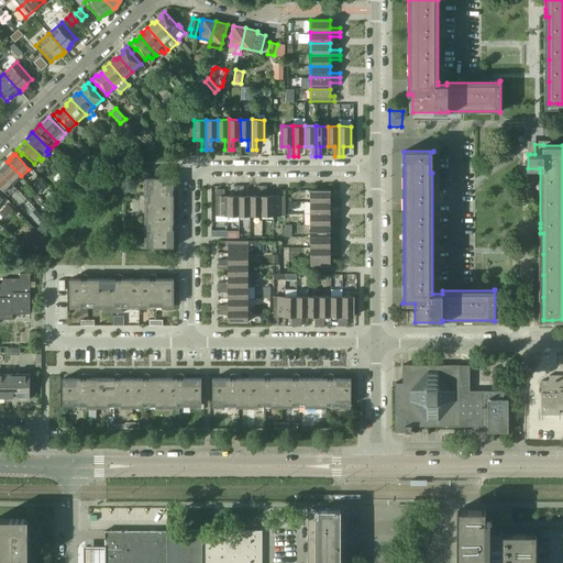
[(4,162),(1,165),(1,167),(0,167),(0,170),(12,185),(21,176),(7,162),(6,162),(4,162)]
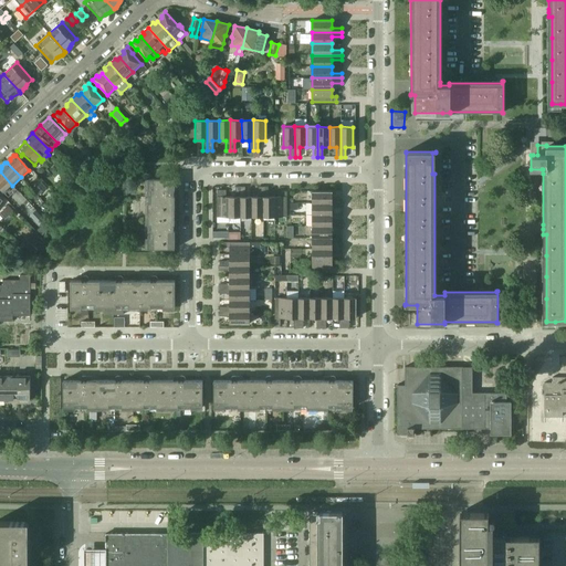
[(0,189),(3,194),(12,186),(0,171),(0,189)]
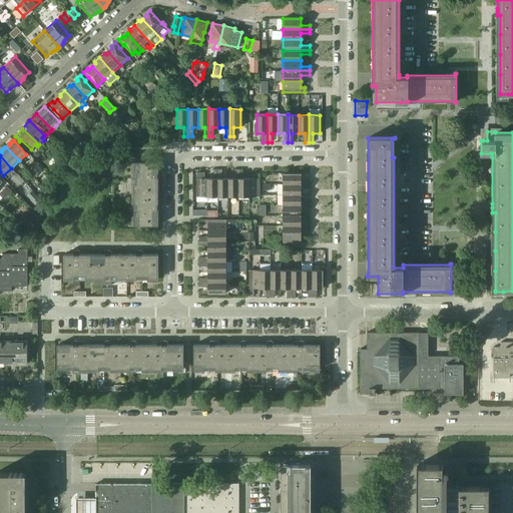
[(158,162),(134,162),(134,172),(136,172),(136,183),(134,183),(134,193),(158,192),(158,178),(160,178),(161,178),(161,177),(162,177),(162,176),(162,175),(162,171),(158,171),(158,162)]
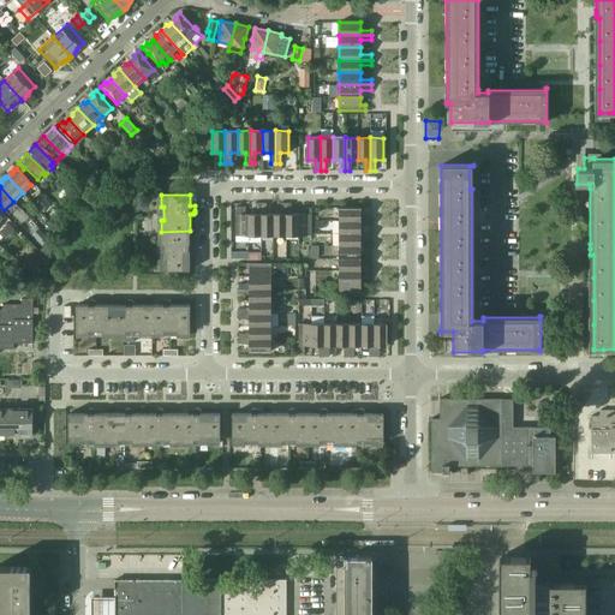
[(42,213),(49,206),(43,199),(36,206),(42,213)]
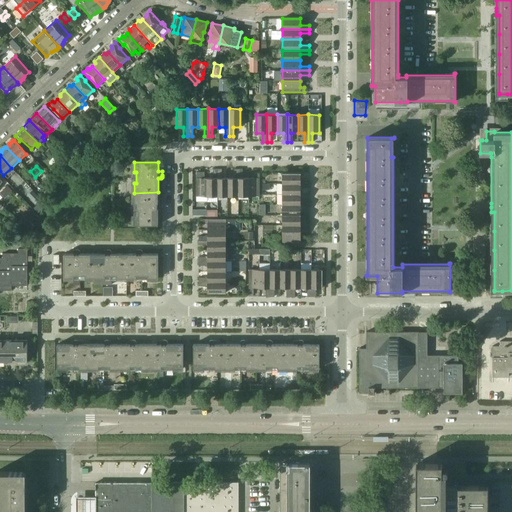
[(217,169),(213,169),(213,178),(207,178),(207,196),(217,196),(217,169)]
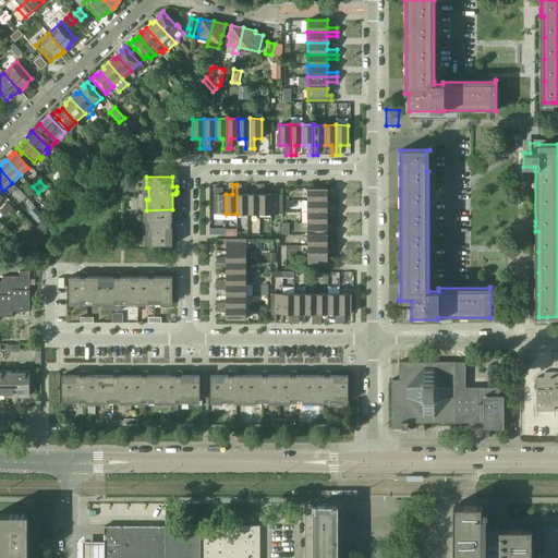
[(247,194),(241,194),(241,184),(237,184),(237,214),(247,214),(247,194)]
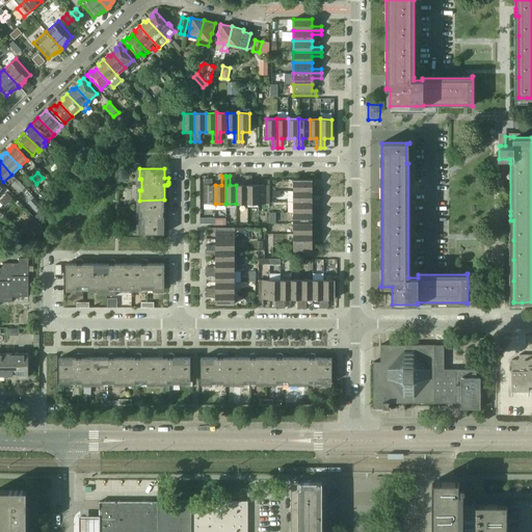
[(247,176),(242,176),(242,185),(236,185),(236,204),(247,204),(247,176)]
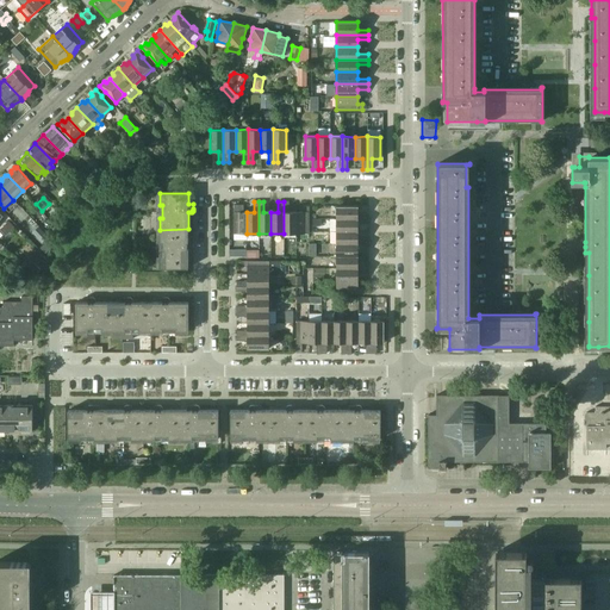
[(296,212),(288,212),(288,201),(284,201),(284,234),(296,234),(296,212)]
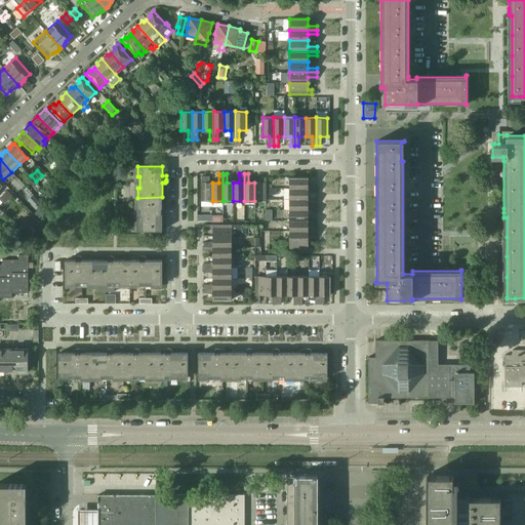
[(212,183),(206,183),(206,177),(201,177),(201,201),(212,201),(212,183)]
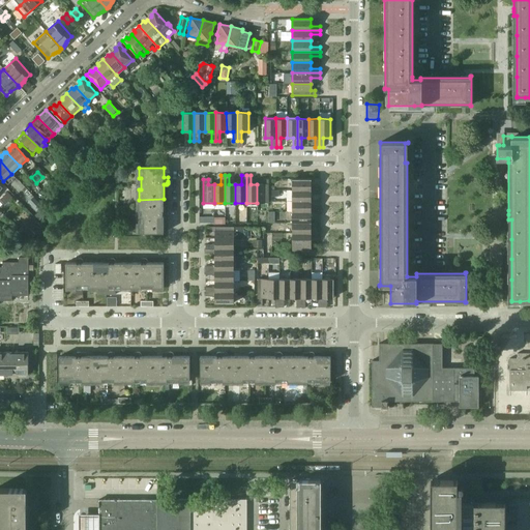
[(268,179),(263,179),(263,184),(257,184),(257,203),(268,203),(268,179)]
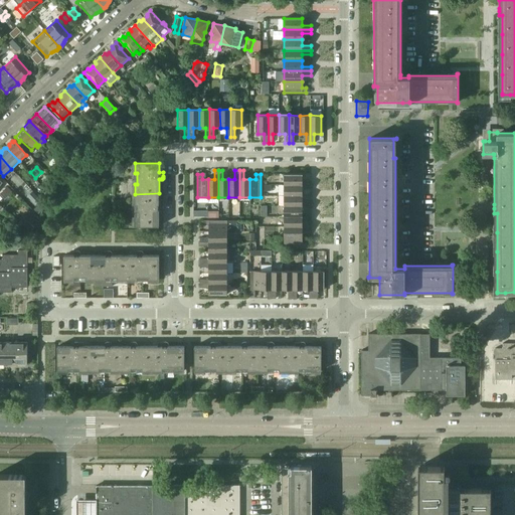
[(302,174),(284,174),(284,185),(311,185),(311,180),(302,180),(302,174)]
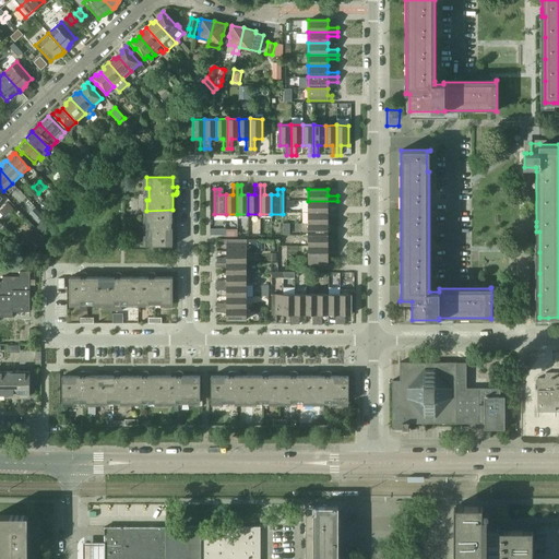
[(337,201),(308,201),(308,212),(328,212),(328,205),(337,205),(337,201)]
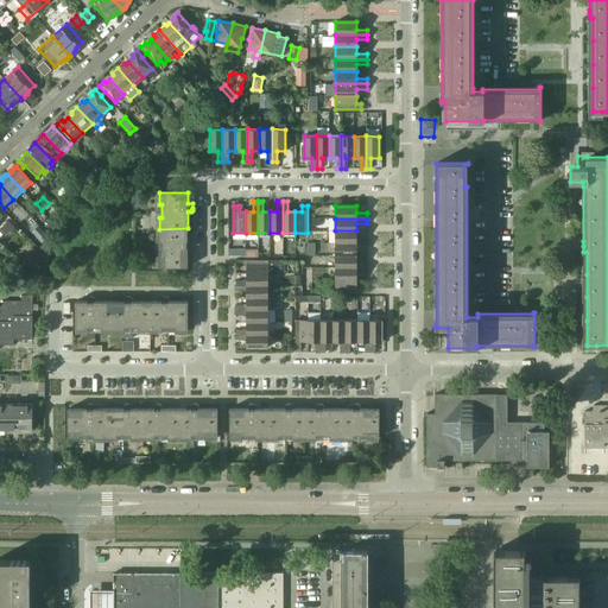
[(188,228),(159,229),(156,229),(156,248),(162,248),(162,254),(159,254),(159,267),(188,267),(188,248),(189,248),(190,248),(191,248),(191,247),(192,247),(192,246),(192,240),(188,240),(188,228)]
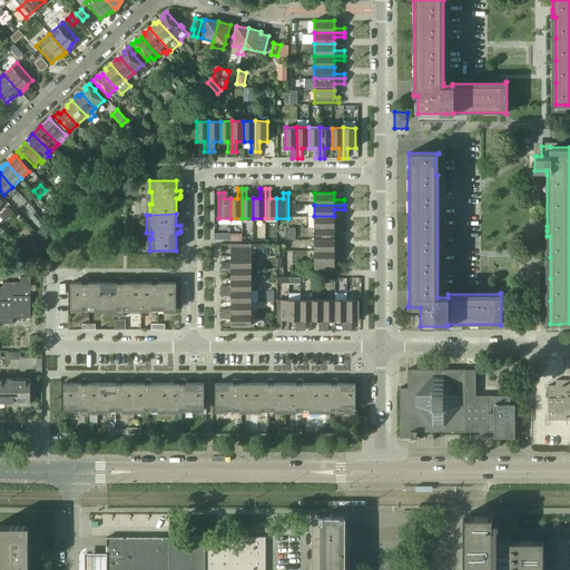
[(334,216),(314,216),(314,227),(344,227),(344,223),(334,223),(334,216)]
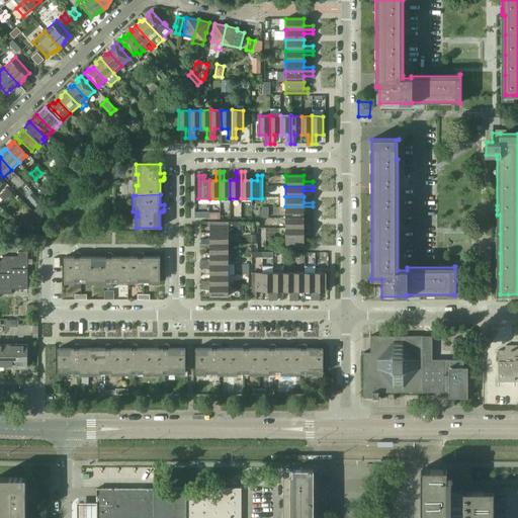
[(313,206),(285,206),(285,218),(304,218),(304,211),(313,211),(313,206)]
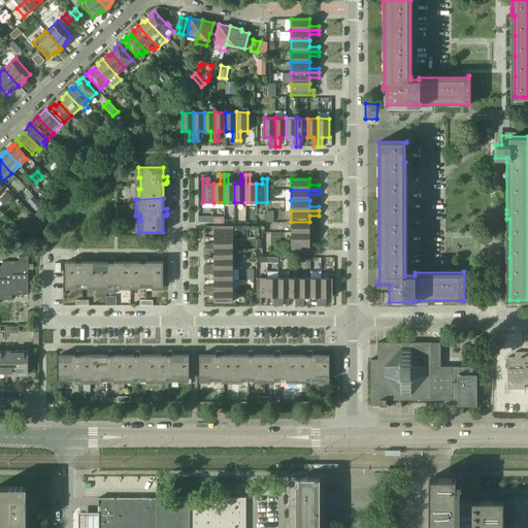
[(309,222),(291,222),(291,232),(319,232),(319,228),(309,228),(309,222)]
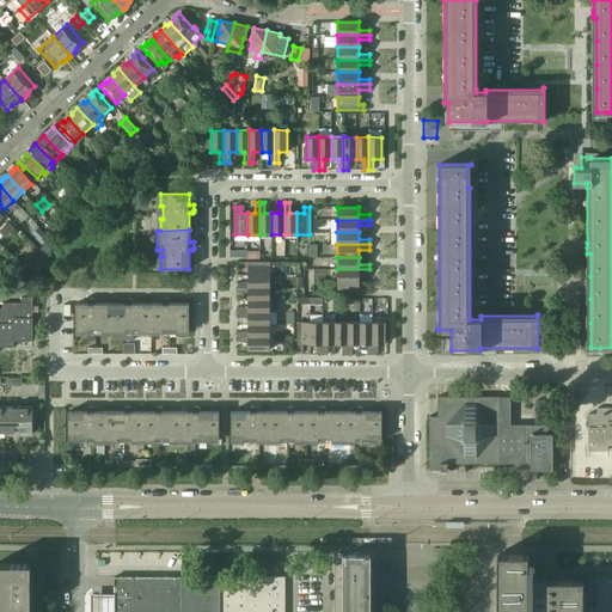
[(269,262),(243,262),(243,268),(248,268),(248,275),(269,275),(269,262)]
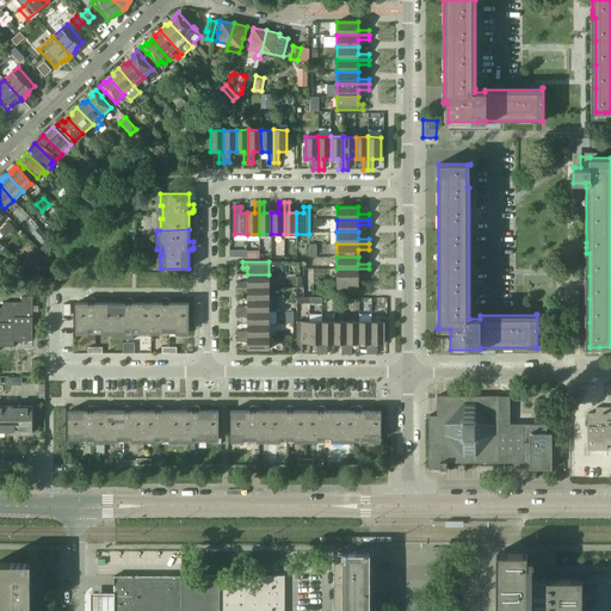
[(369,269),(337,269),(337,282),(358,282),(358,273),(369,273),(369,269)]
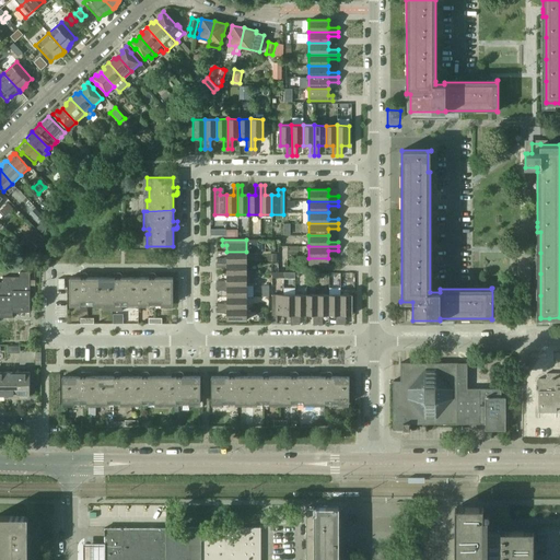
[(246,252),(226,252),(226,258),(217,258),(217,263),(246,263),(246,252)]
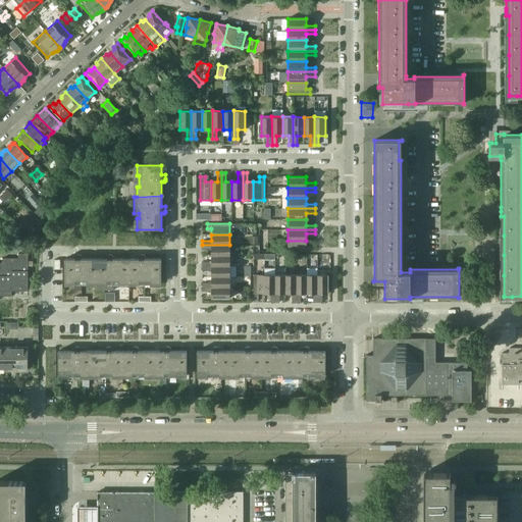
[(306,241),(288,241),(288,251),(311,251),(311,247),(306,247),(306,241)]
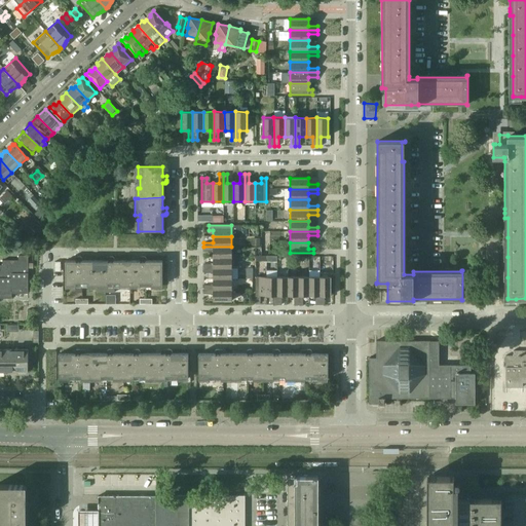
[(231,247),(203,247),(203,251),(213,251),(213,258),(231,257),(231,247)]
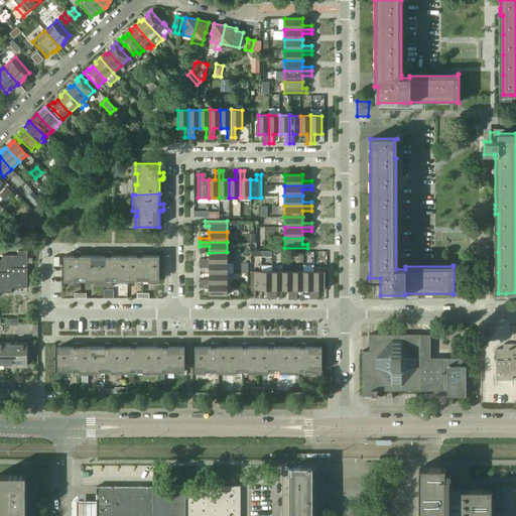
[(27,288),(27,251),(18,251),(18,258),(11,258),(11,255),(2,255),(2,263),(0,262),(0,292),(11,292),(11,288),(27,288)]
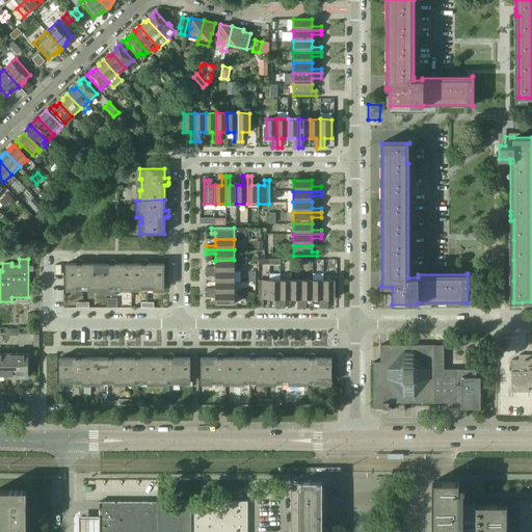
[(81,260),(76,260),(76,264),(65,264),(65,289),(77,289),(77,286),(88,286),(88,289),(98,289),(99,264),(83,264),(83,262),(83,261),(82,260),(81,260)]
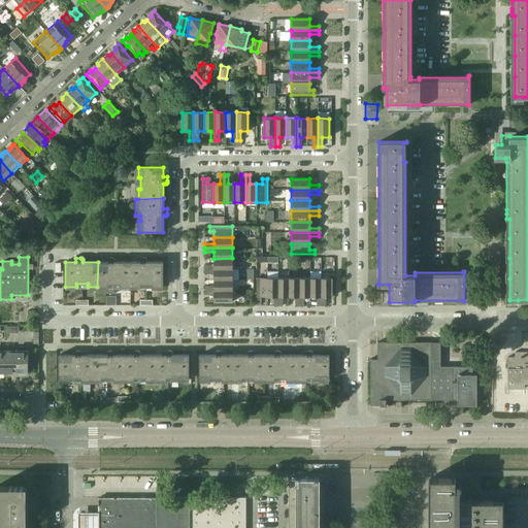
[(112,258),(107,258),(107,262),(98,262),(97,287),(97,294),(114,294),(114,284),(120,284),(120,287),(130,287),(131,262),(114,262),(114,260),(114,259),(113,258),(112,258)]
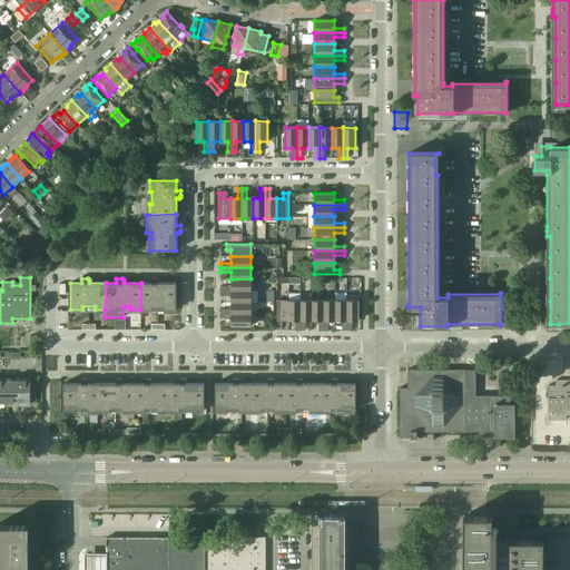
[(156,278),(150,278),(150,283),(141,283),(140,310),(151,310),(151,306),(164,306),(164,310),(176,310),(176,283),(158,283),(158,281),(158,279),(157,278),(156,278)]
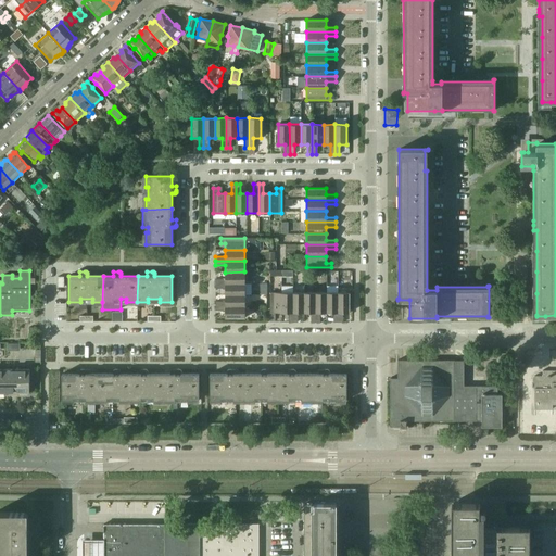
[(244,272),(225,273),(225,279),(215,279),(215,283),(244,283),(244,272)]
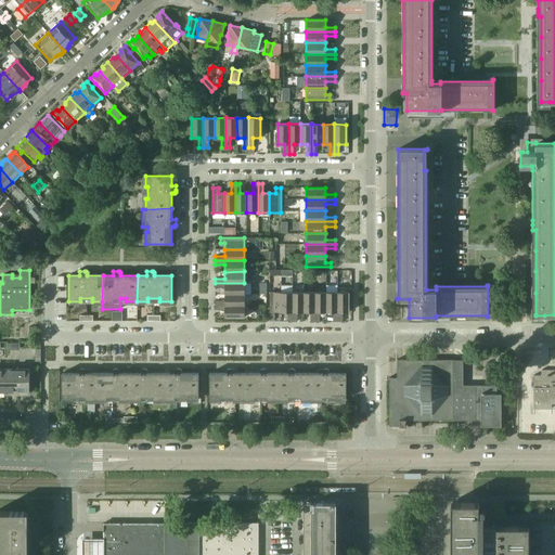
[(244,283),(215,283),(215,287),(224,287),(224,294),(244,294),(244,283)]
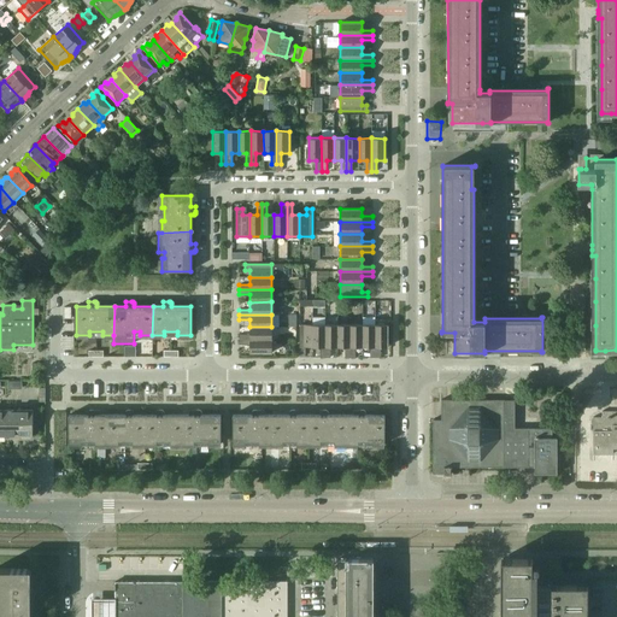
[(312,324),(299,324),(299,352),(305,352),(305,347),(312,347),(312,324)]
